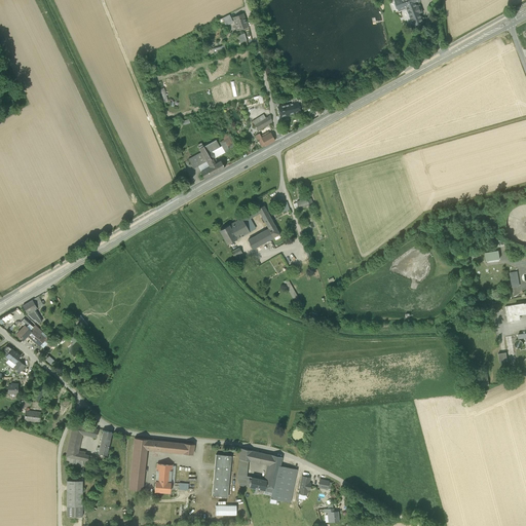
[(410,15),(414,26),(418,25),(418,26),(420,25),(419,24),(423,23),(419,12),(421,12),(419,6),(417,7),(415,3),(421,1),(420,0),(395,0),(399,11),(407,8),(409,11),(408,12),(409,15),(410,15)]
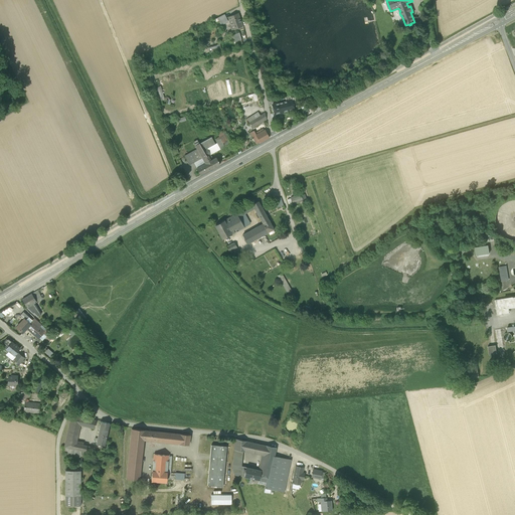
[(229,19),(234,30),(242,27),(237,15),(229,19)]
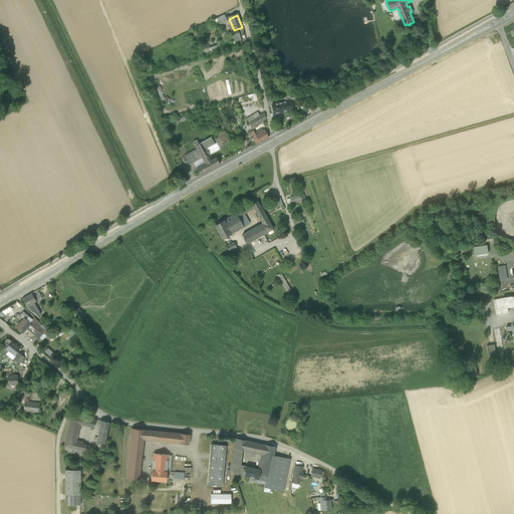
[(233,42),(233,43),(235,42),(241,40),(239,33),(231,36),(233,42)]
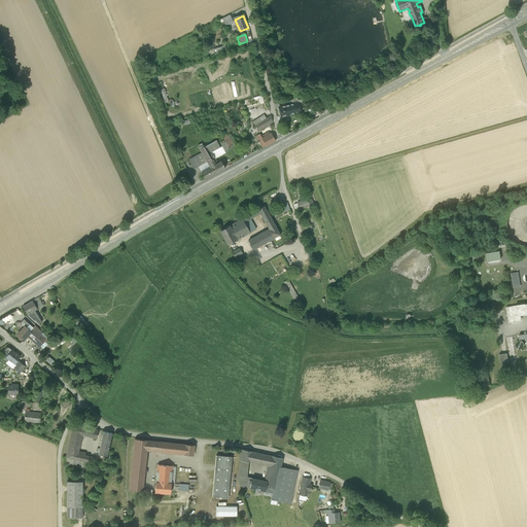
[(214,49),(216,57),(227,54),(225,45),(214,49)]
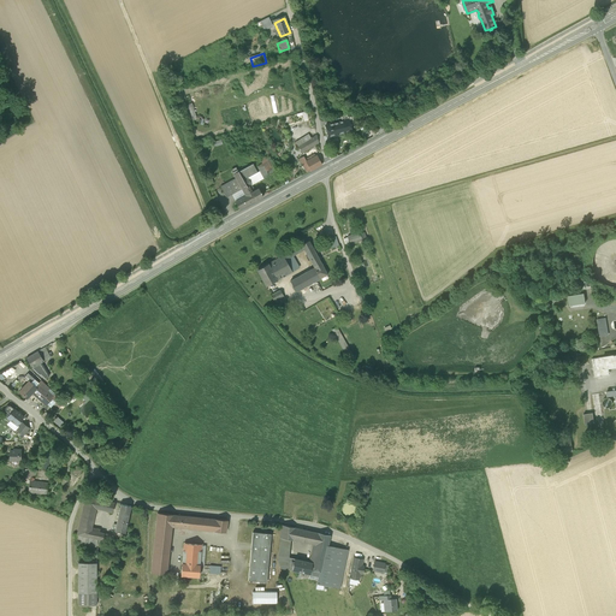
[(193,102),(185,105),(190,122),(197,119),(193,102)]
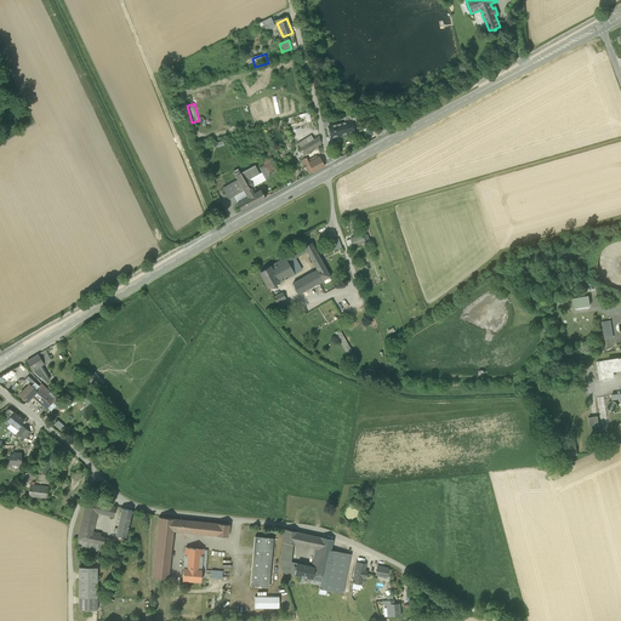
[(352,120),(353,125),(358,124),(355,114),(343,118),(345,123),(352,120)]
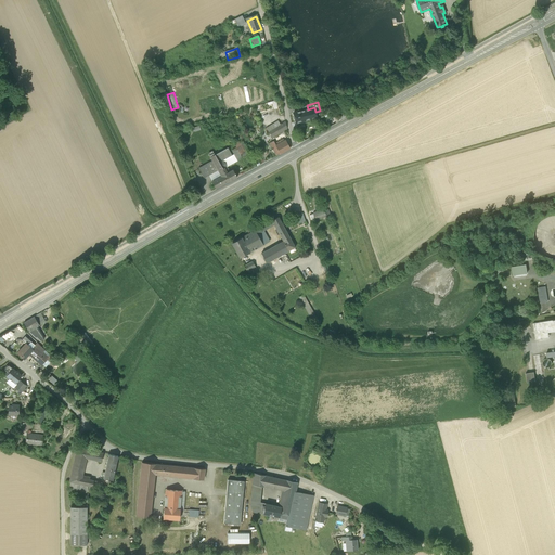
[(295,120),(296,124),(317,118),(315,112),(314,107),(308,110),(293,113),(295,117),(294,118),(294,119),(295,120)]
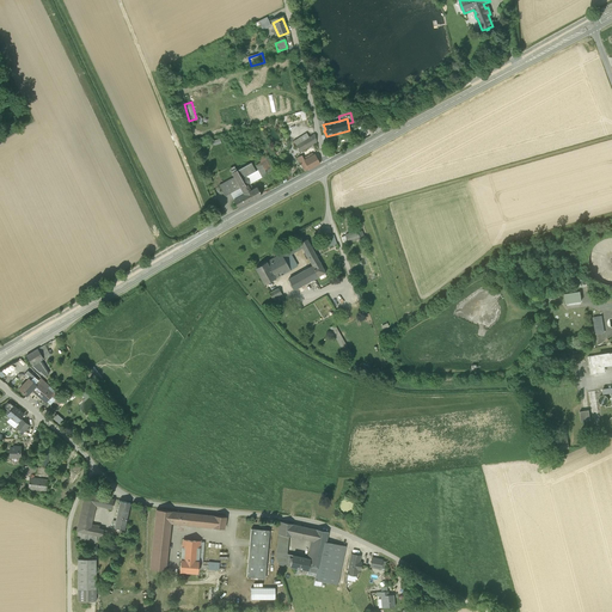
[(294,141),(300,152),(317,142),(314,134),(308,138),(306,134),(294,141)]
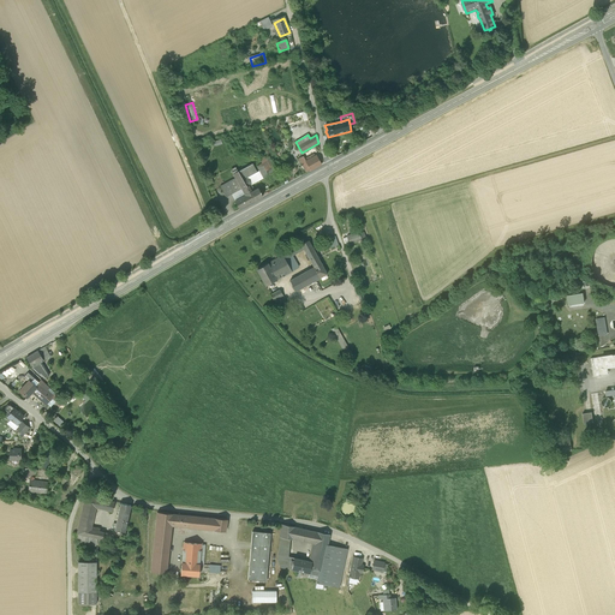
[(310,171),(321,165),(316,155),(315,156),(314,154),(306,157),(308,160),(306,161),(305,161),(310,171)]
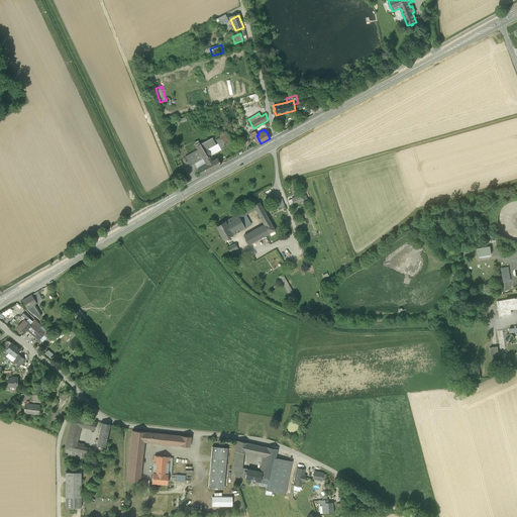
[(225,130),(212,137),(216,144),(218,143),(221,149),(232,143),(225,130)]
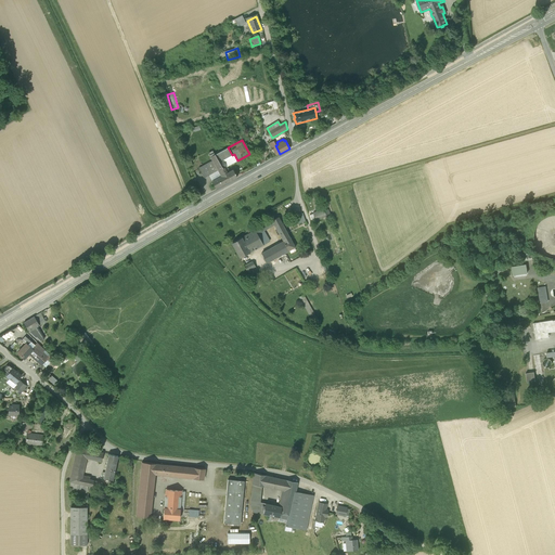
[(269,143),(276,156),(280,154),(275,145),(276,145),(273,141),(269,143)]
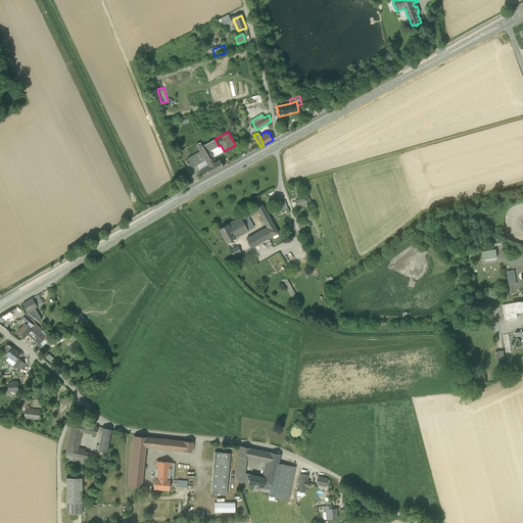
[(214,156),(224,151),(221,145),(219,146),(215,139),(202,145),(209,159),(214,156)]
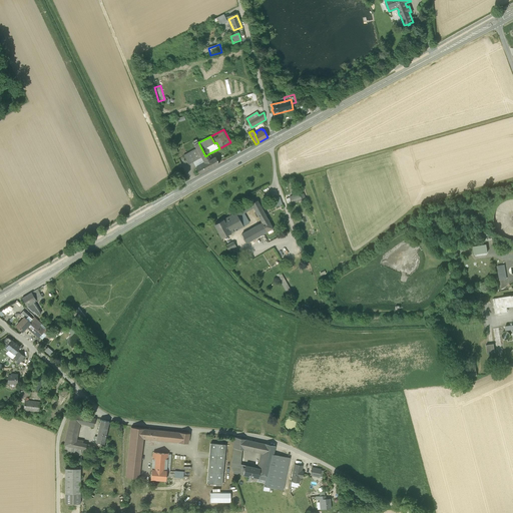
[(208,169),(212,167),(207,160),(205,156),(198,142),(194,144),(194,145),(196,148),(201,157),(204,163),(208,169)]
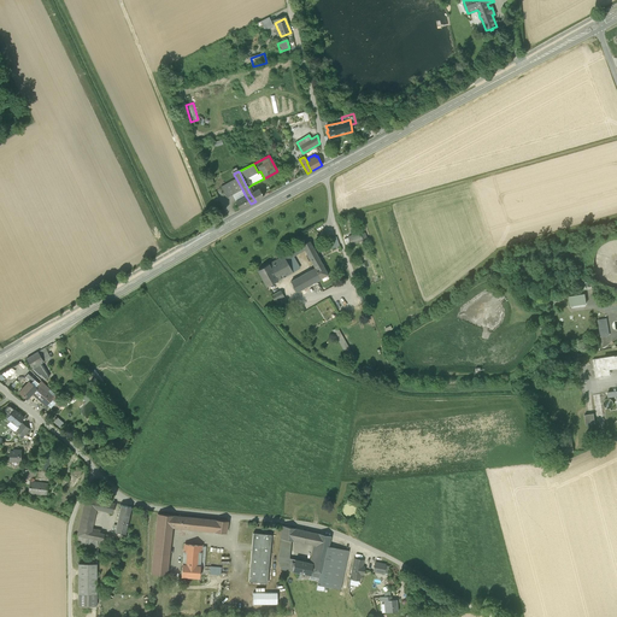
[(221,187),(227,198),(231,195),(242,189),(236,178),(221,187)]
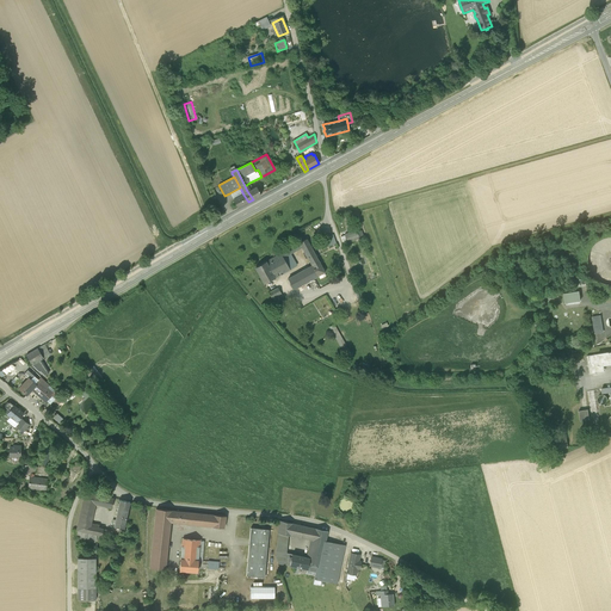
[(255,186),(251,189),(247,191),(253,199),(261,195),(260,195),(255,186)]
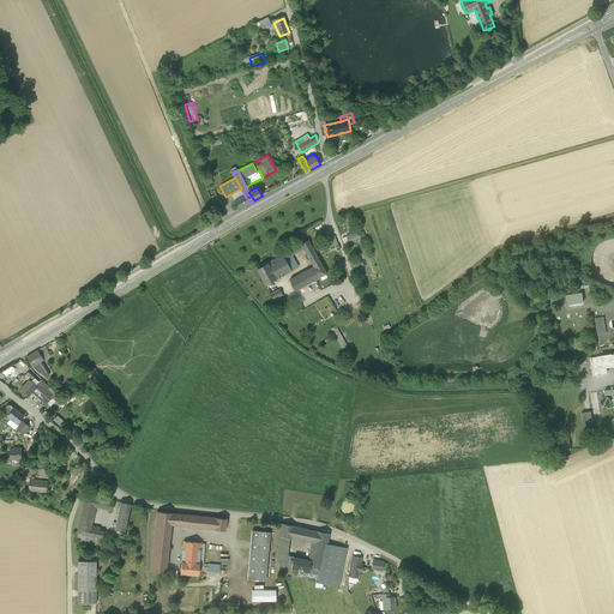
[(241,188),(230,194),(234,200),(245,196),(241,188)]
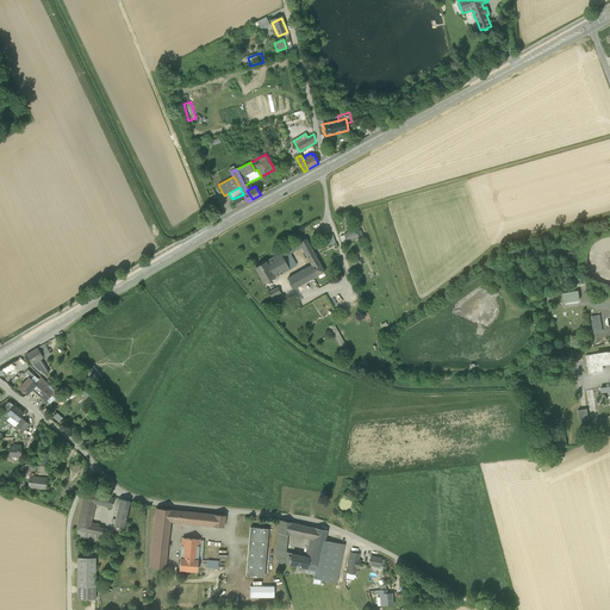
[(237,207),(248,201),(243,194),(232,199),(237,207)]
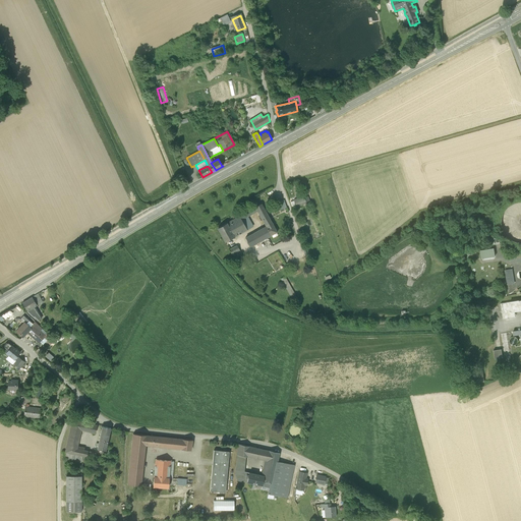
[(296,207),(306,203),(304,197),(304,196),(294,200),(296,206),(296,207)]
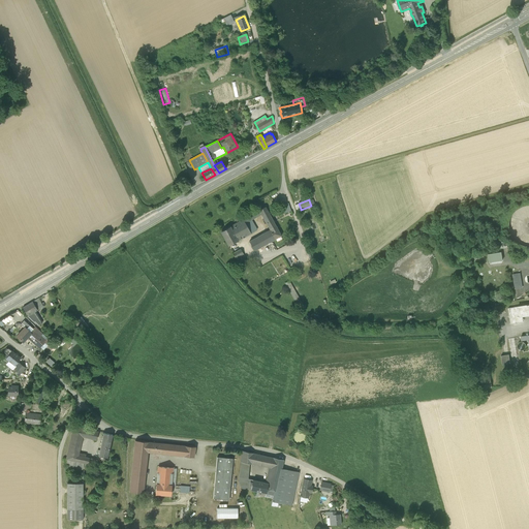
[(288,203),(281,206),(284,213),(291,211),(288,203)]
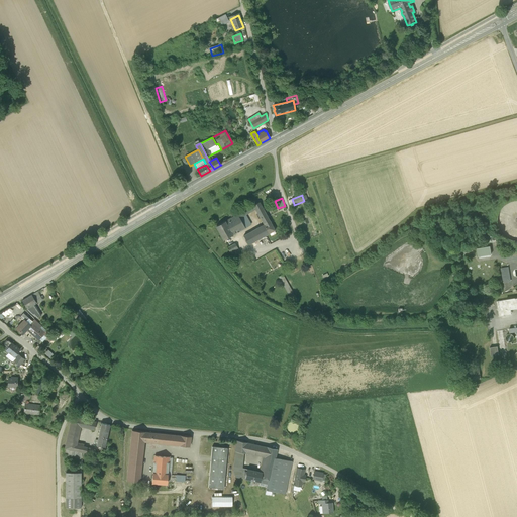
[(511,202),(507,204),(503,207),(500,211),(498,216),(497,222),(498,225),(499,228),(501,233),(505,237),(510,240),(515,241),(516,241),(516,201),(515,201),(511,202)]
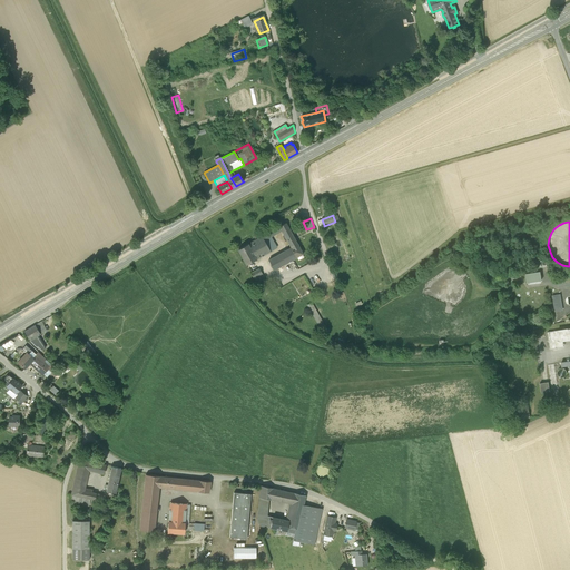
[(281,232),(282,231),(288,227),(286,223),(275,228),(277,234),(278,233),(281,232)]
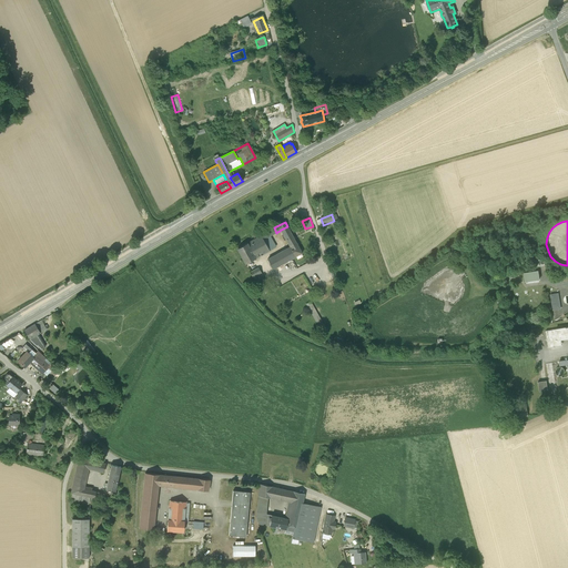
[(290,231),(287,226),(281,230),(283,235),(290,231)]
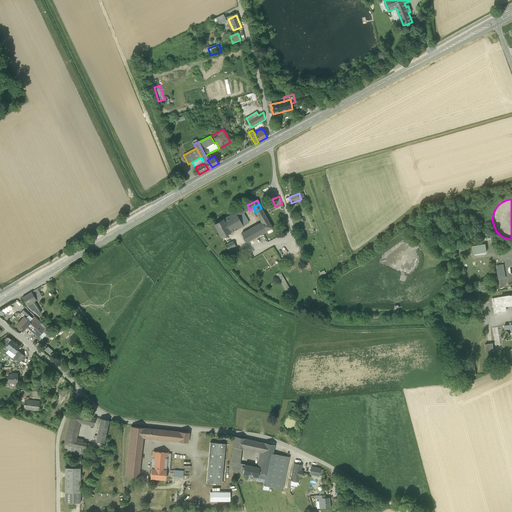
[(223,219),(230,233),(243,226),(237,216),(243,213),(249,210),(247,205),(223,219)]
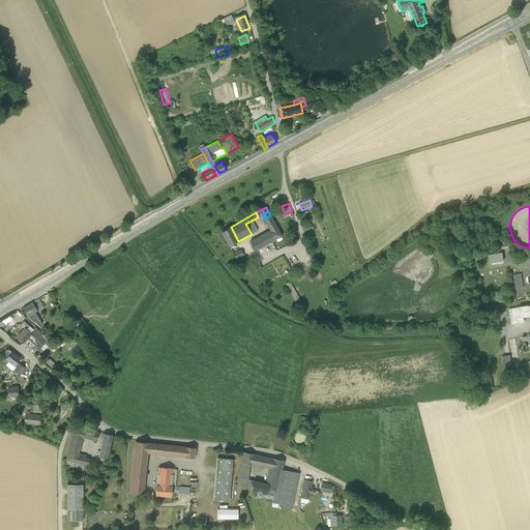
[(282,236),(270,215),(264,219),(270,230),(275,239),(276,239),(281,237),(282,236)]
